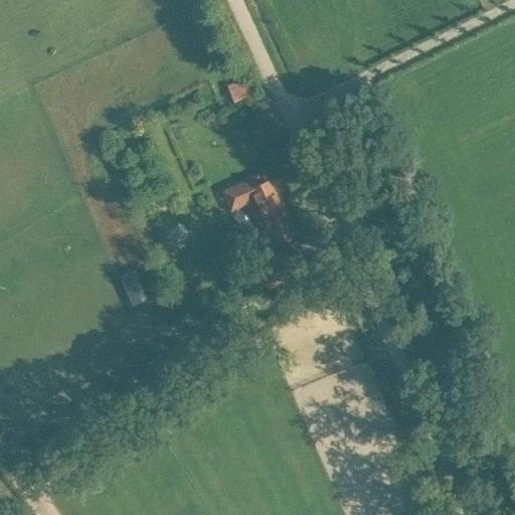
[(242,77),(227,83),(233,98),(248,91),(245,83),(242,77)]
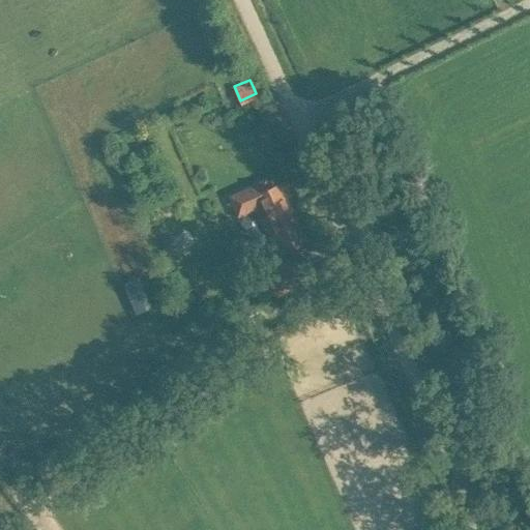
[(286,252),(285,249),(304,241),(284,198),(288,196),(283,182),(269,188),(265,179),(230,196),(238,214),(263,203),(277,234),(270,237),(278,255),(286,252)]
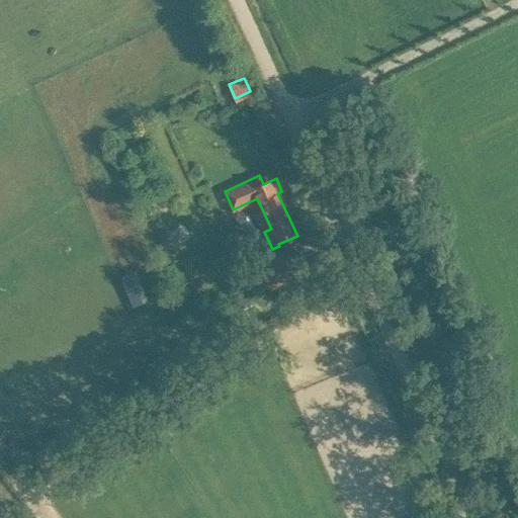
[(163,222),(176,231),(183,220),(169,211),(163,222)]
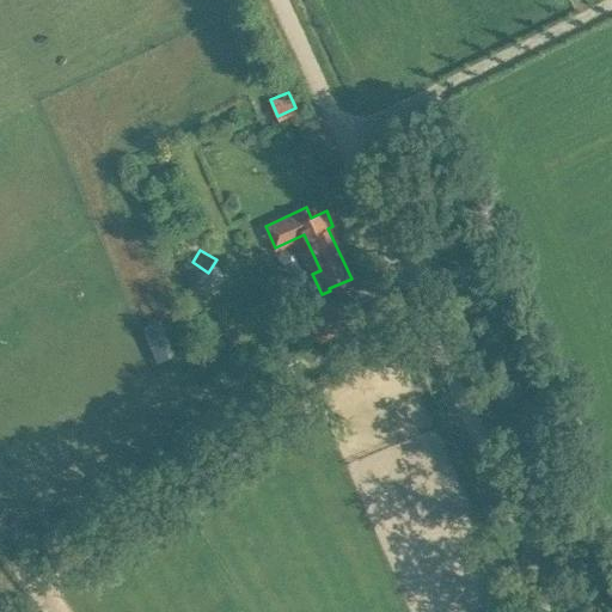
[(194,280),(193,282),(193,286),(194,288),(196,291),(199,293),(202,294),(204,293),(208,292),(209,291),(212,288),(212,285),(212,282),(210,279),(209,276),(207,275),(204,274),(201,274),(199,275),(195,276),(194,280)]
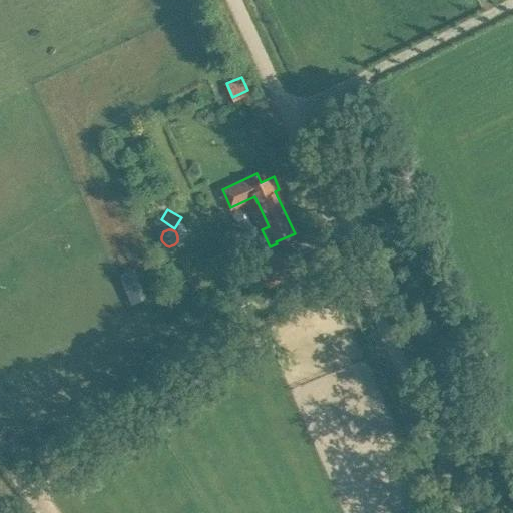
[(259,262),(269,285),(298,273),(288,249),(259,262)]
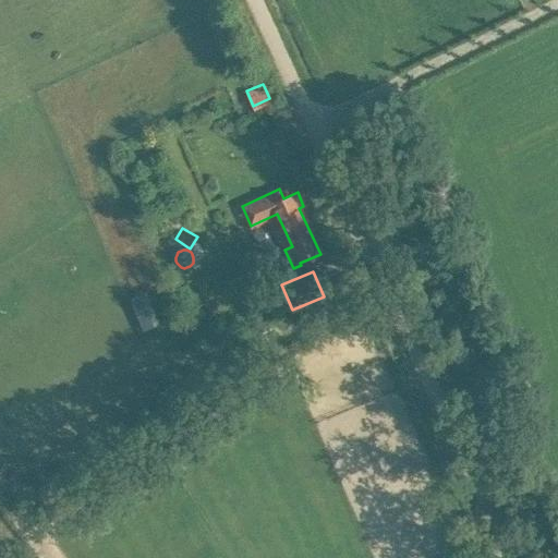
[(352,365),(360,381),(385,371),(377,353),(352,365)]
